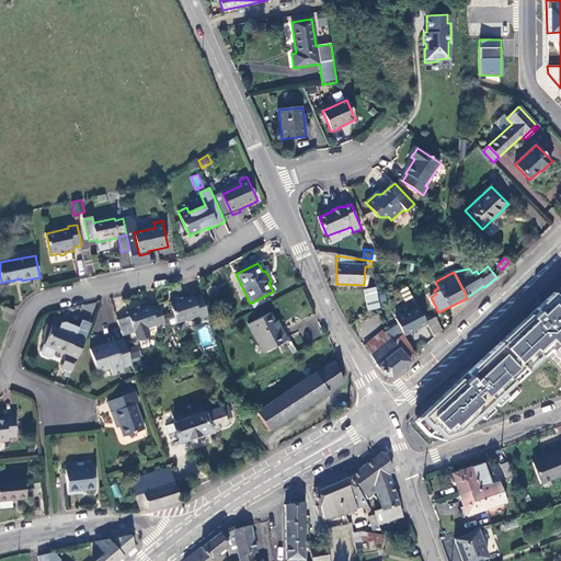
[(362,312),(379,309),(375,288),(364,290),(365,300),(359,301),(362,312)]
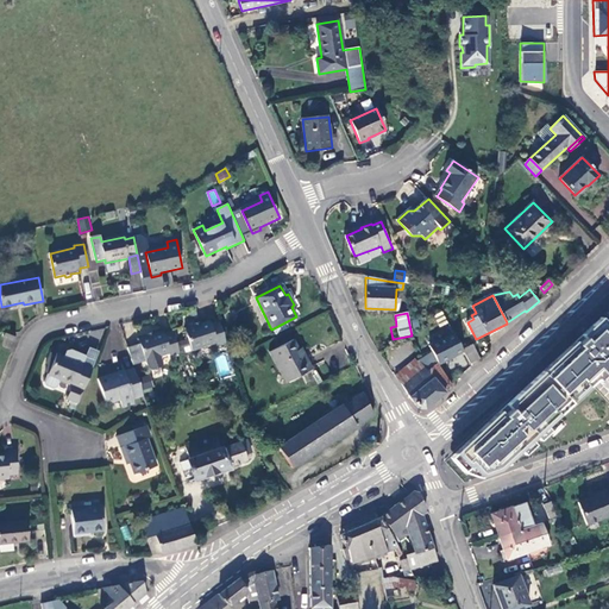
[(217,346),(225,343),(218,320),(211,322),(209,320),(200,324),(199,322),(193,324),(194,325),(184,328),(188,339),(192,351),(215,344),(217,346)]
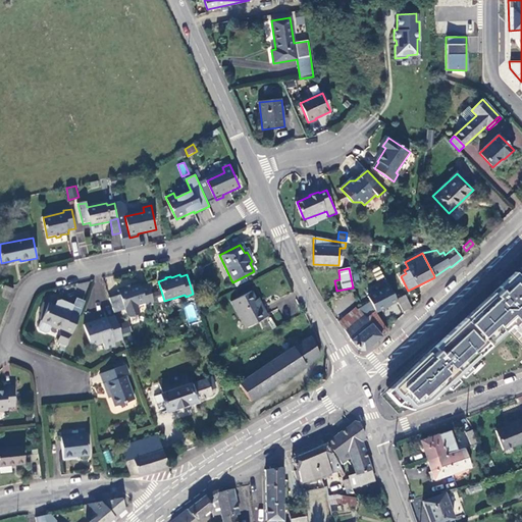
[(521,337),(521,284),(515,277),(383,396),(395,407),(403,400),(411,409),(429,404),(512,326),(521,337)]
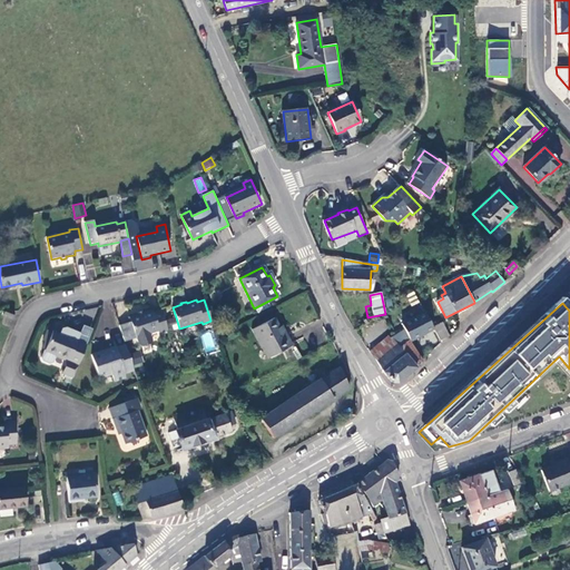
[(11,317),(13,312),(5,308),(2,314),(11,317)]
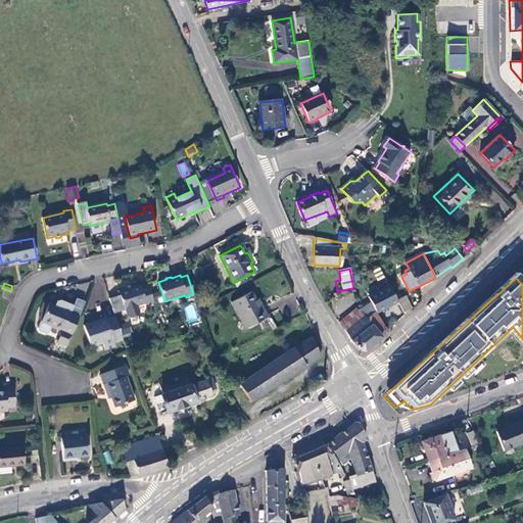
[(146,306),(155,304),(149,285),(141,287),(140,285),(133,287),(132,286),(127,288),(128,289),(120,292),(122,295),(127,311),(129,318),(132,319),(139,317),(140,314),(139,307),(146,305),(146,306)]
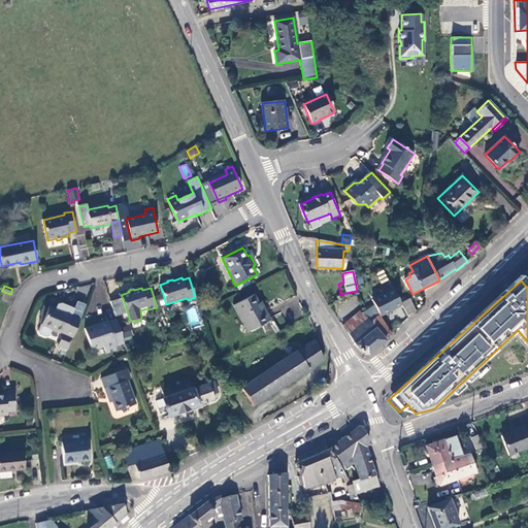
[(394,289),(372,300),(380,316),(402,305),(394,289)]
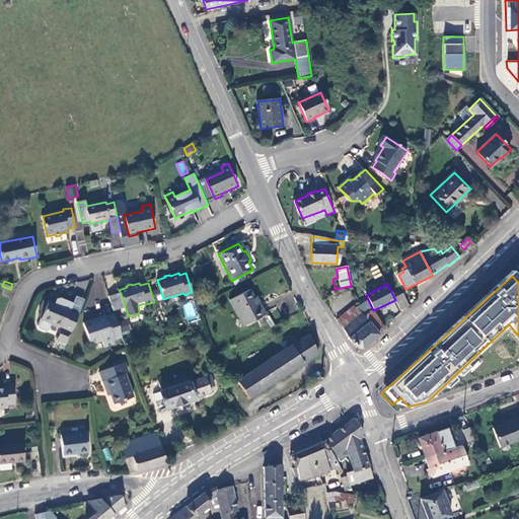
[(157,301),(163,299),(160,289),(154,291),(157,301)]
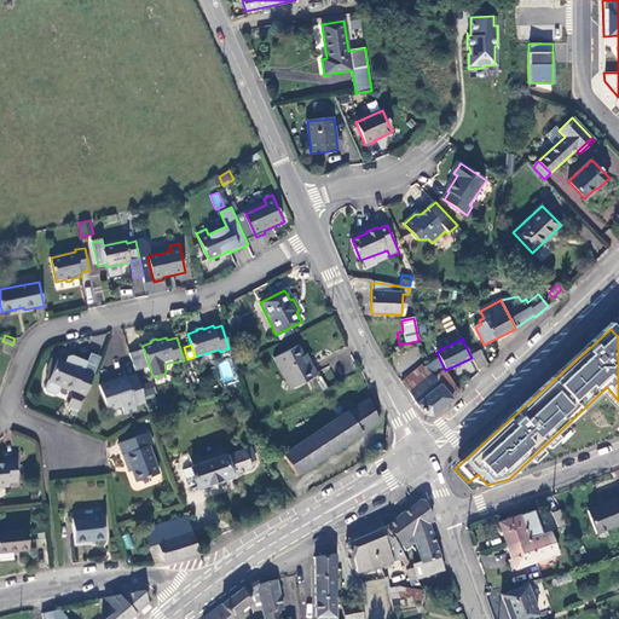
[(293,388),(317,376),(311,365),(308,366),(298,346),(275,358),(282,374),(284,371),(293,388)]
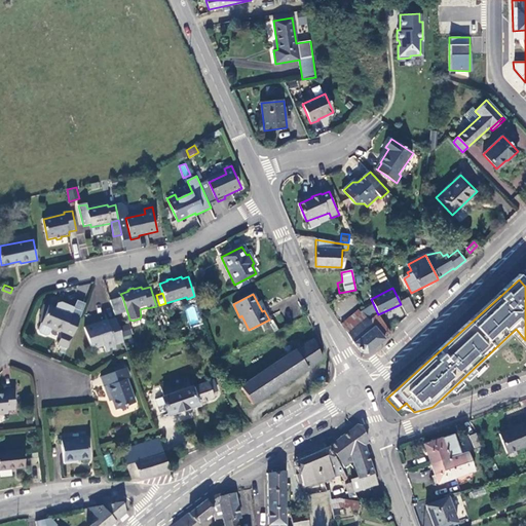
[(122,297),(111,301),(116,316),(127,312),(122,297)]
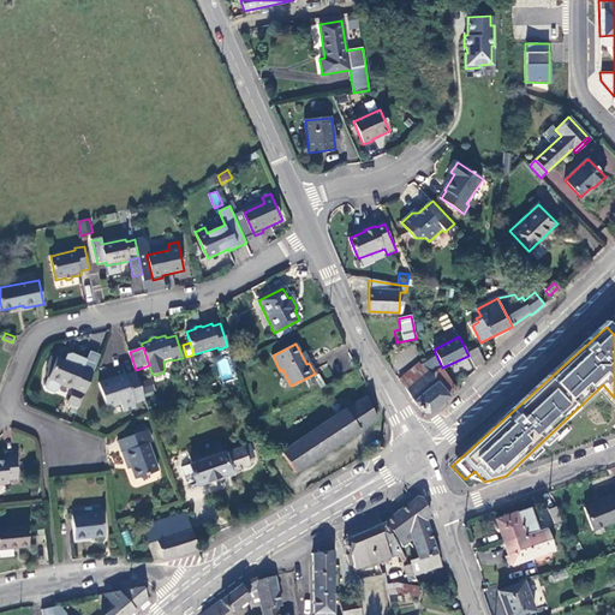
[(477,348),(467,353),(475,368),(484,363),(477,348)]
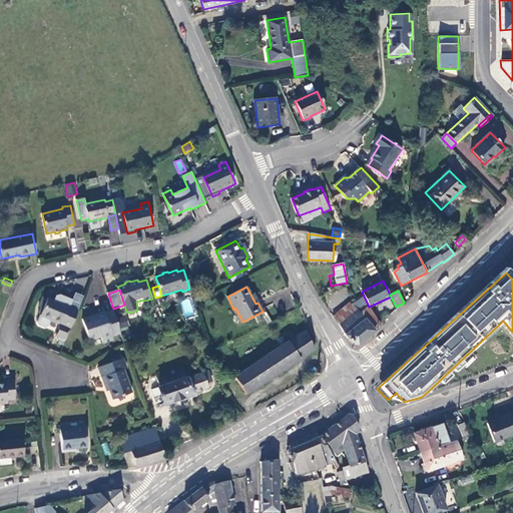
[(351,304),(334,318),(339,325),(358,311),(360,313),(368,307),(363,300),(365,299),(363,296),(357,299),(359,302),(353,307),(351,304)]
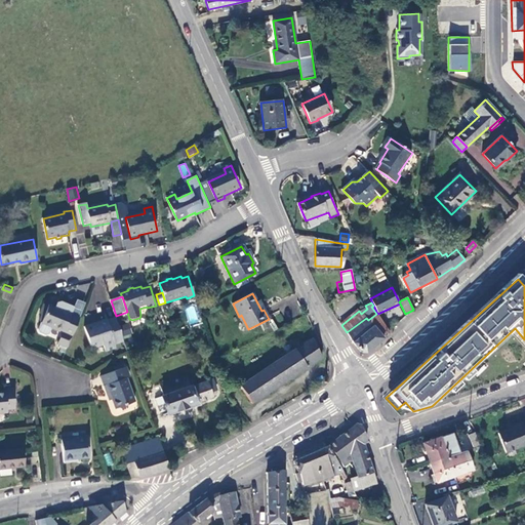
[(40,321),(42,322),(48,307),(44,305),(40,314),(42,315),(40,321)]
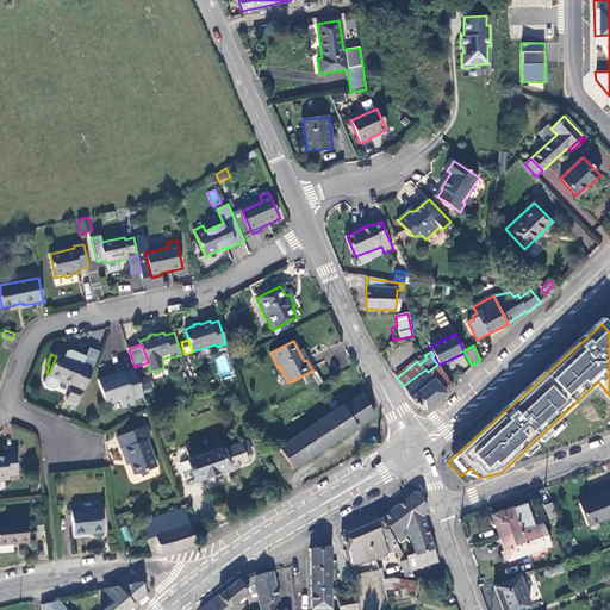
[(70,386),(83,392),(93,369),(83,365),(85,363),(73,359),(72,360),(57,355),(56,356),(49,374),(49,375),(60,380),(60,381),(70,386)]
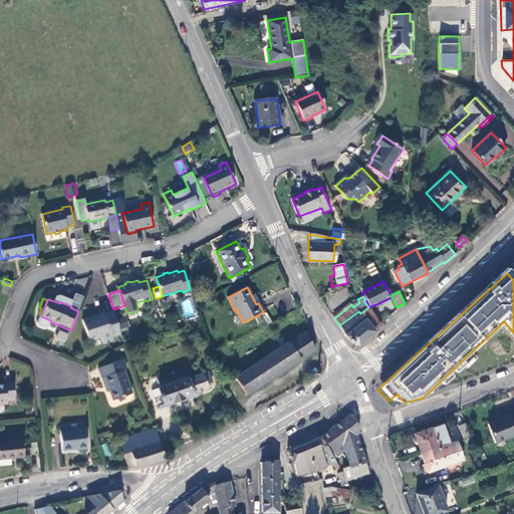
[(358,311),(339,325),(344,334),(353,344),(358,345),(381,325),(369,307),(368,307),(360,313),(358,311)]
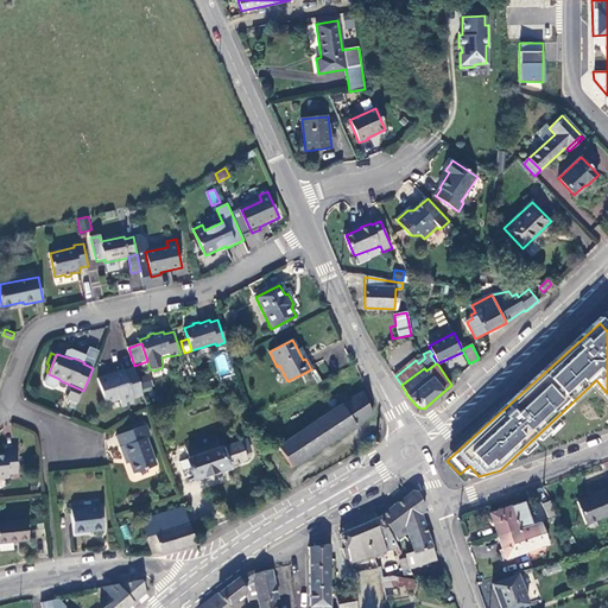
[(133,398),(144,396),(134,369),(125,372),(124,371),(99,379),(106,404),(120,399),(124,407),(134,404),(133,398)]
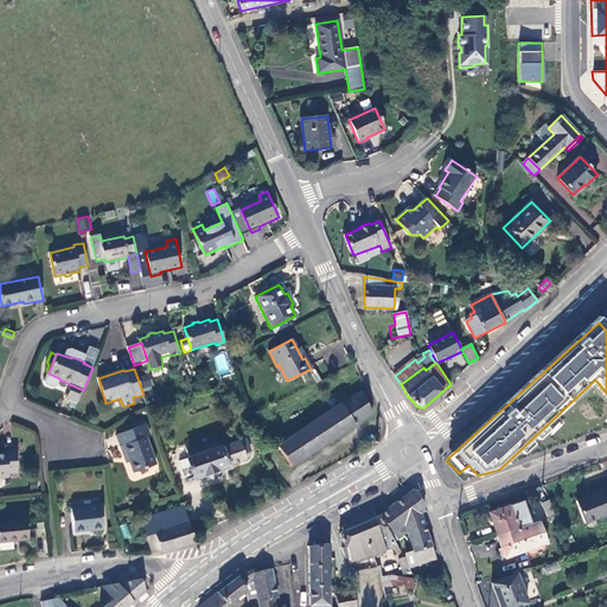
[(57,387),(59,379),(59,378),(49,374),(45,382),(46,385),(53,388),(57,387)]
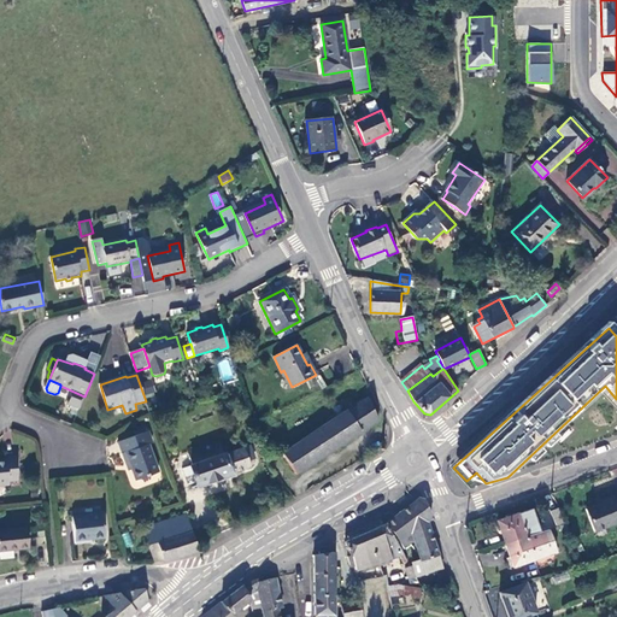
[(144,382),(147,398),(156,395),(152,380),(144,382)]
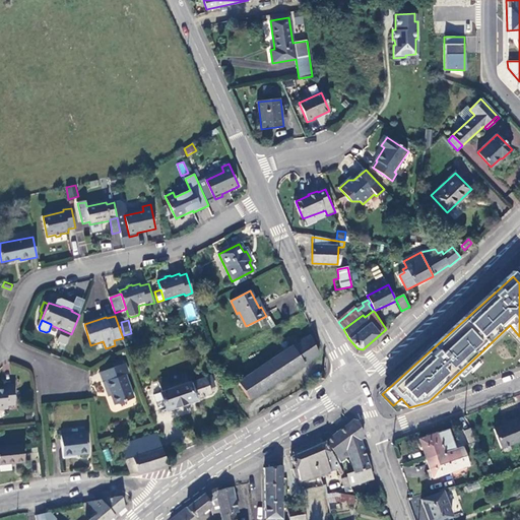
[(55,341),(66,345),(71,334),(60,329),(55,341)]
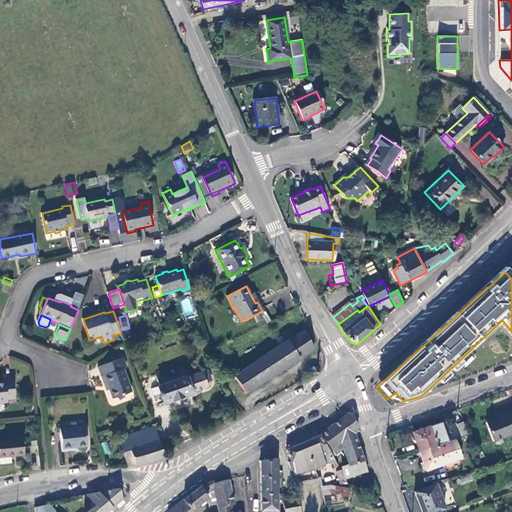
[(304,330),(288,340),(234,376),(246,393),(313,350),(304,330)]
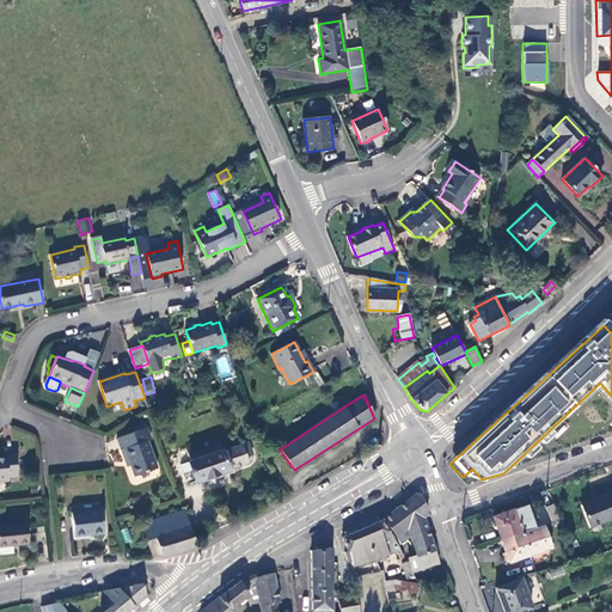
[(135,478),(158,470),(147,442),(151,441),(146,429),(118,440),(123,451),(121,452),(126,461),(128,460),(132,467),(135,478)]
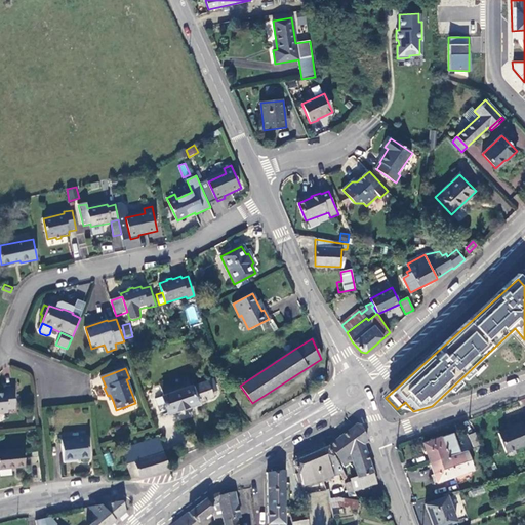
[(168,413),(183,407),(212,398),(210,392),(215,390),(211,379),(190,387),(186,376),(159,386),(163,396),(162,397),(168,413)]
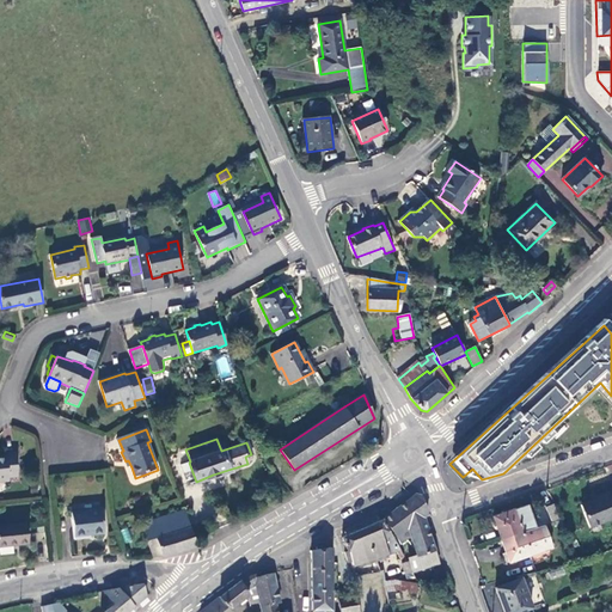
[(17,476),(16,453),(5,454),(6,458),(0,458),(0,481),(8,481),(8,477),(17,476)]
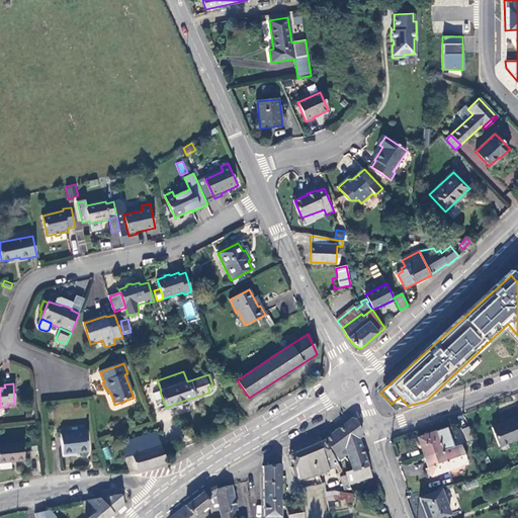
[(517,438),(517,422),(516,416),(507,420),(507,421),(492,427),(499,445),(517,438)]
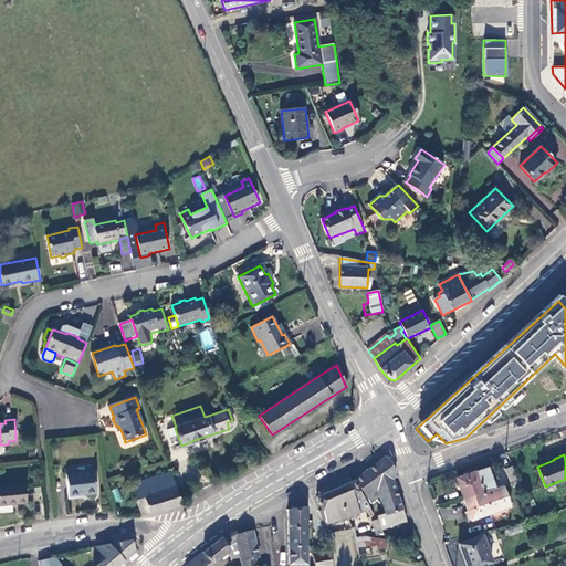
[(384,457),(354,480),(366,496),(390,479),(395,474),(389,459),(384,457)]
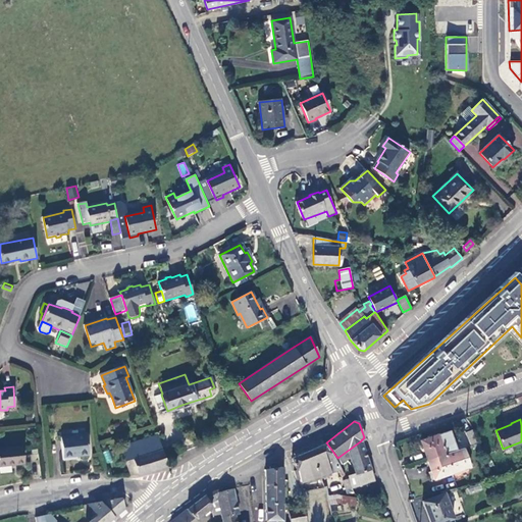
[(471,444),(478,441),(472,429),(466,432),(471,444)]
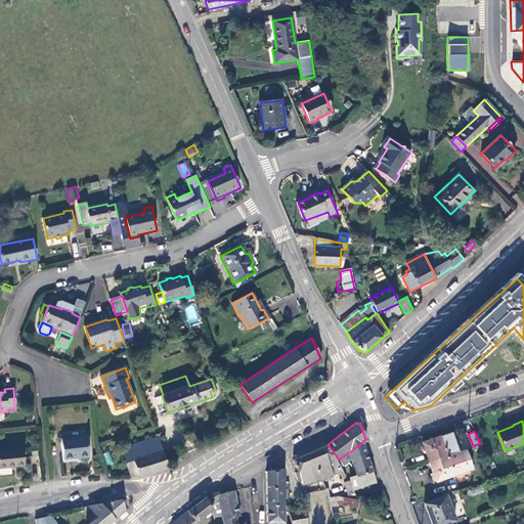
[(427,453),(429,462),(459,451),(451,432),(423,442),(427,453)]
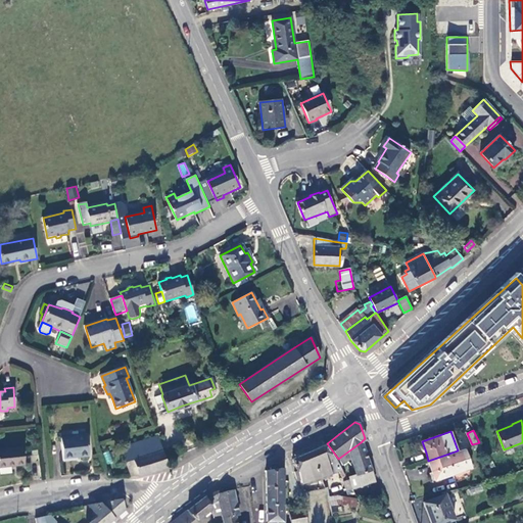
[(87,436),(61,437),(63,460),(73,459),(73,457),(88,456),(87,436)]
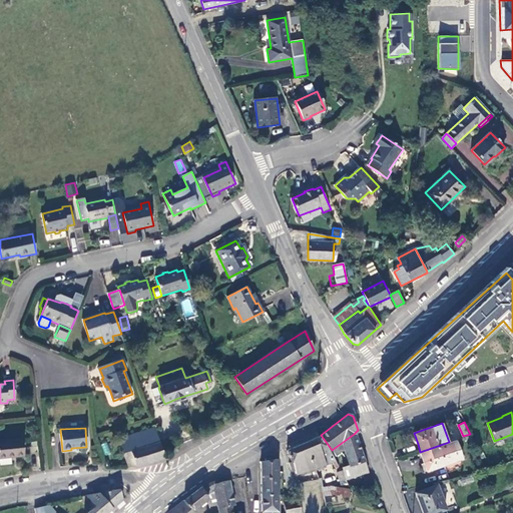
[(118,439),(126,464),(128,468),(136,467),(164,458),(154,428),(118,439)]
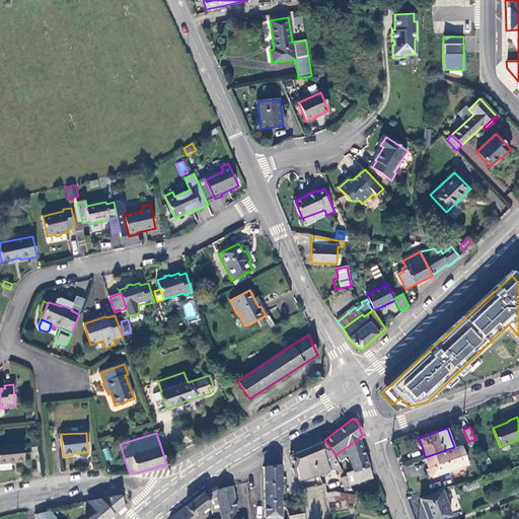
[(348,454),(349,457),(363,452),(358,439),(336,455),(324,440),(323,441),(337,463),(348,454)]
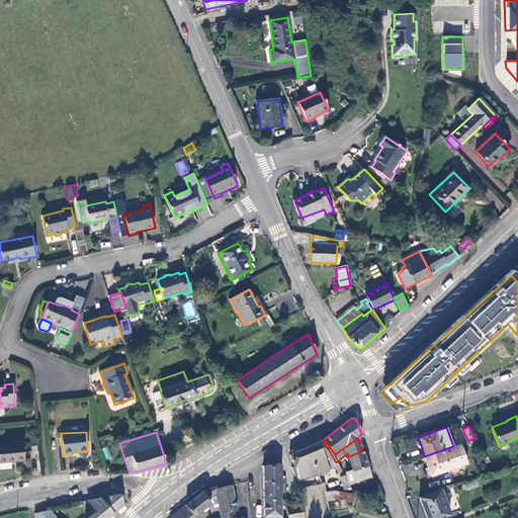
[(322,472),(338,465),(336,462),(323,440),(288,454),(293,466),(291,468),(294,477),(297,477),(298,480),(322,472)]
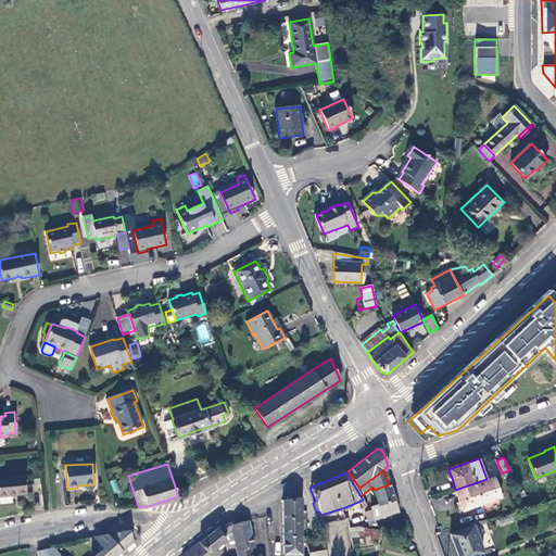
[(508,485),(515,483),(509,472),(504,475),(508,485)]
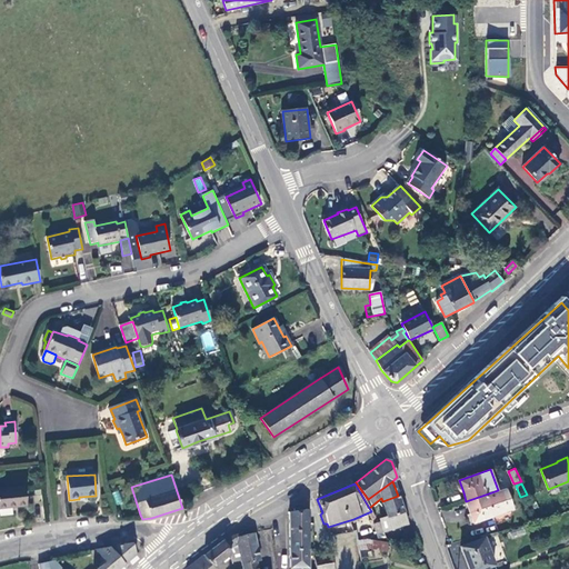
[(0,507),(27,505),(25,487),(0,489),(0,507)]
